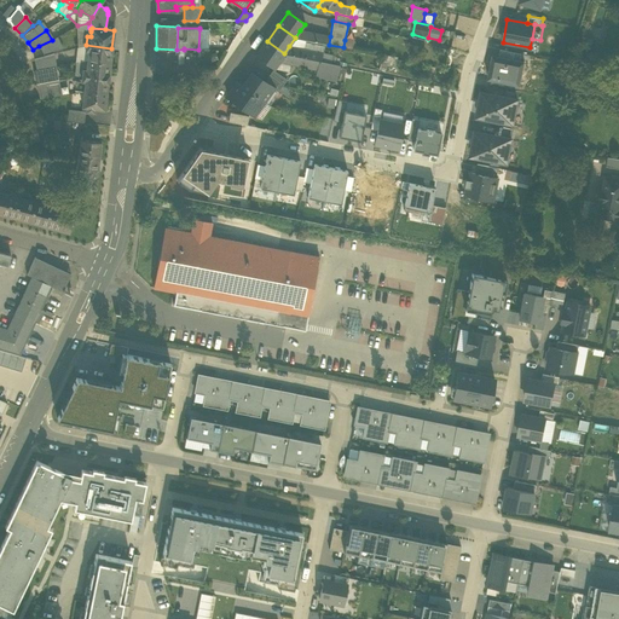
[(86,45),(87,36),(87,32),(77,30),(79,47),(86,45)]
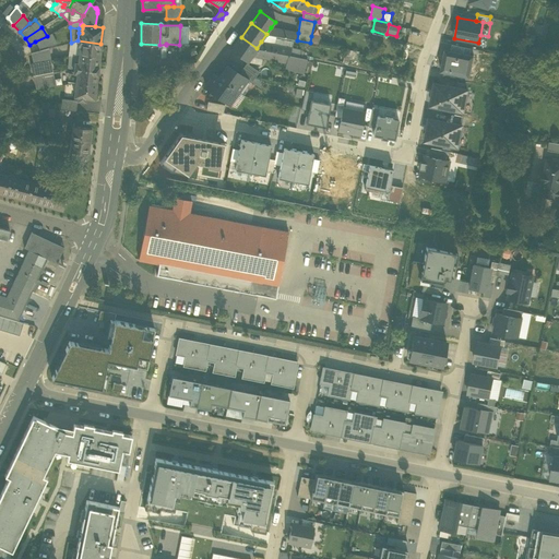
[(298,33),(271,27),(266,34),(276,36),(297,40),(298,33)]
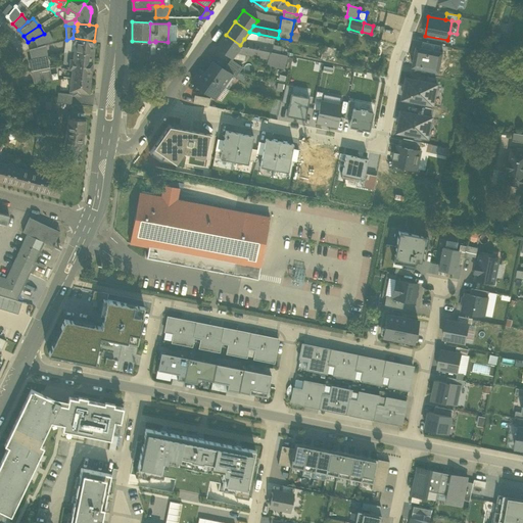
[(33,39),(37,48),(45,46),(54,43),(49,31),(44,34),(33,39)]
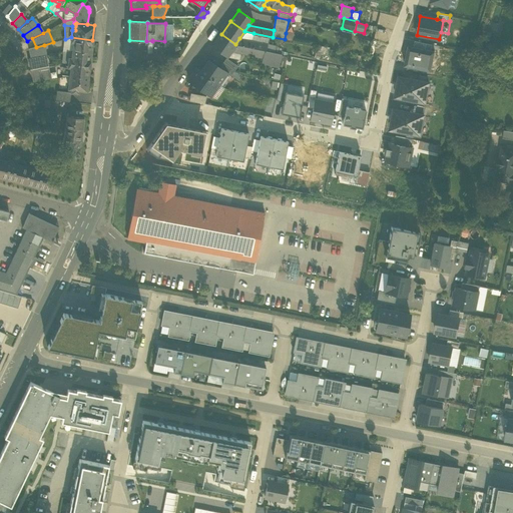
[(252,35),(253,33),(244,31),(239,38),(251,41),(252,35)]
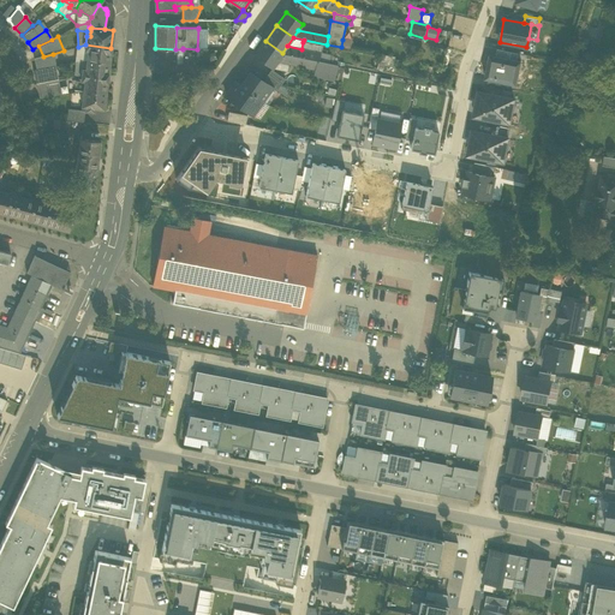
[(273,67),(276,61),(282,53),(266,41),(255,55),(273,67)]
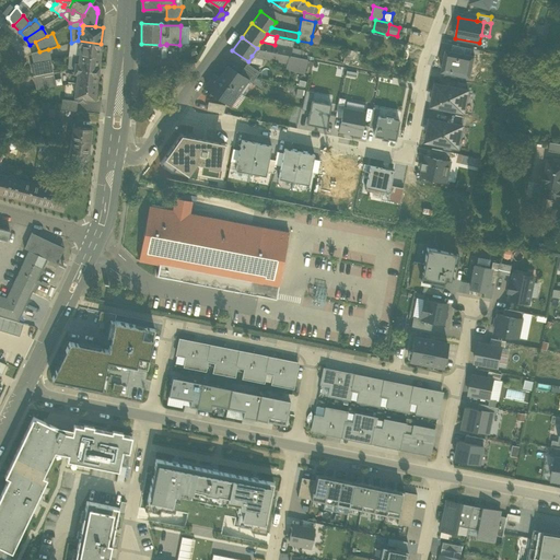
[(294,43),(276,38),(275,45),(292,48),(294,43)]
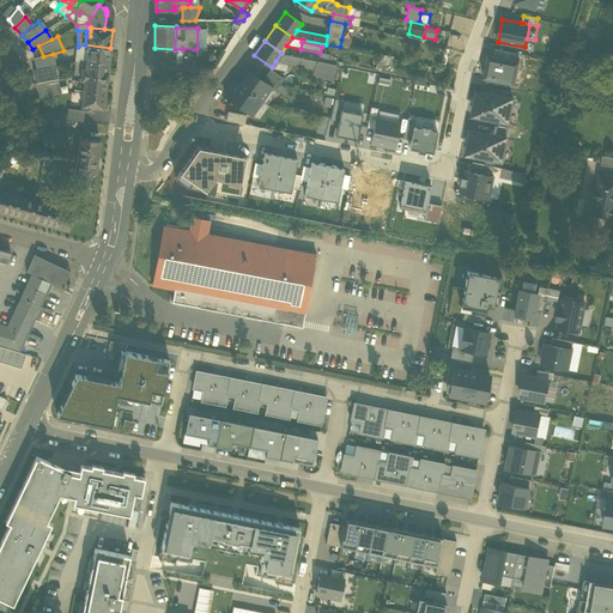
[(87,52),(86,60),(109,64),(110,48),(85,44),(84,50),(87,52)]
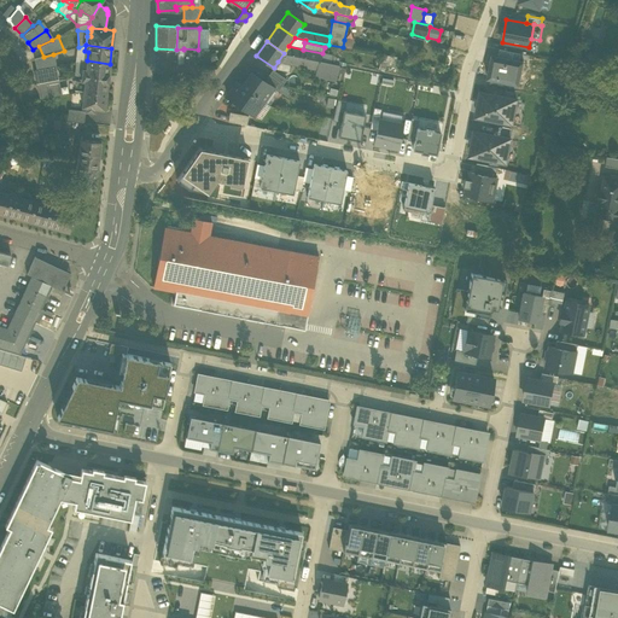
[(303,50),(289,46),(284,53),(320,62),(331,64),(333,56),(322,53),(303,50)]
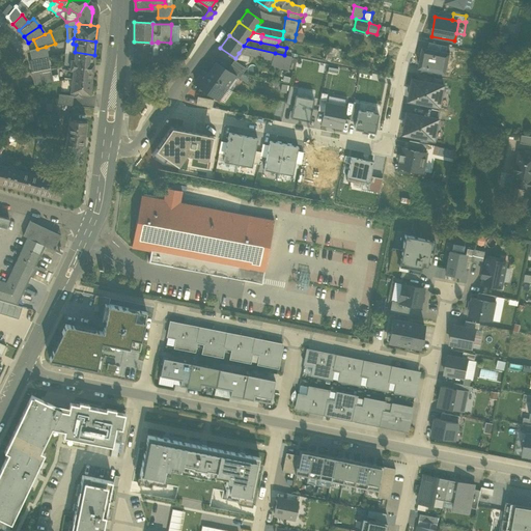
[(151,56),(151,43),(134,42),(133,61),(150,61),(151,61),(151,56)]
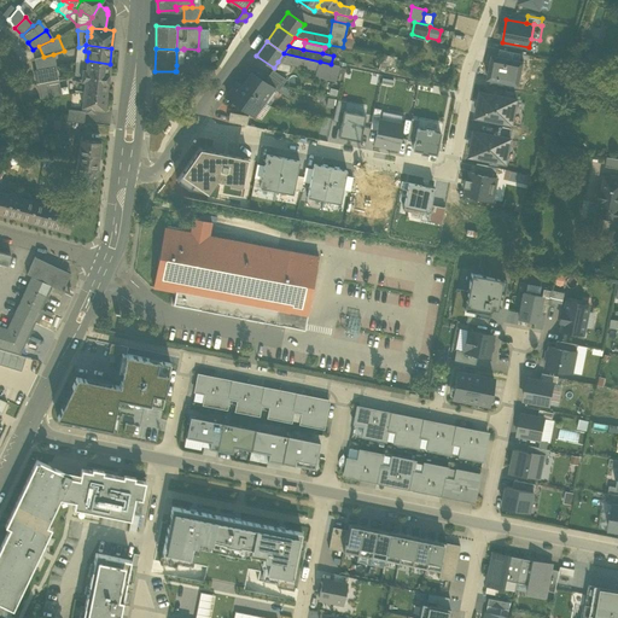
[(500,50),(497,57),(519,60),(520,53),(500,50)]
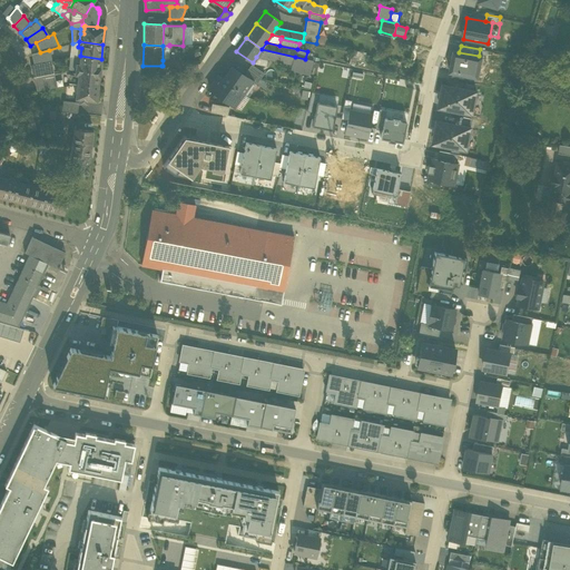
[(267,59),(293,65),(295,57),(262,49),(256,57),(267,59)]
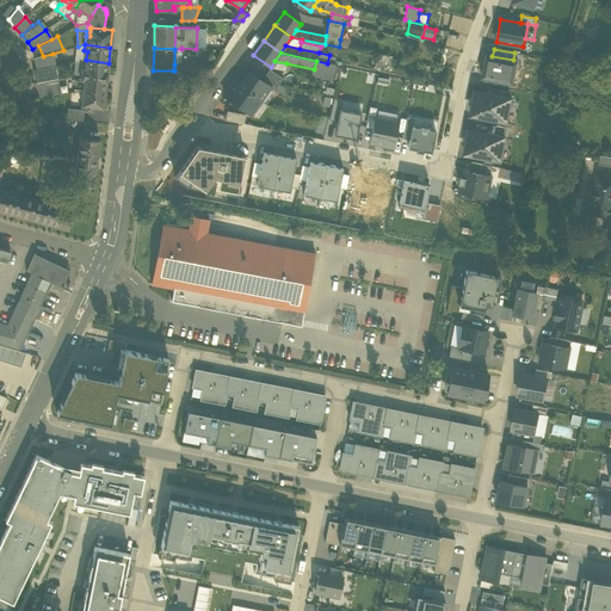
[(34,59),(35,71),(55,66),(53,54),(43,56),(34,59)]
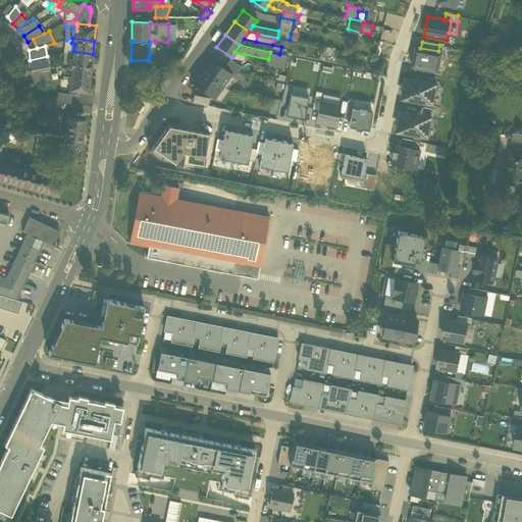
[(442,52),(438,51),(420,48),(416,47),(411,66),(438,72),(442,52)]
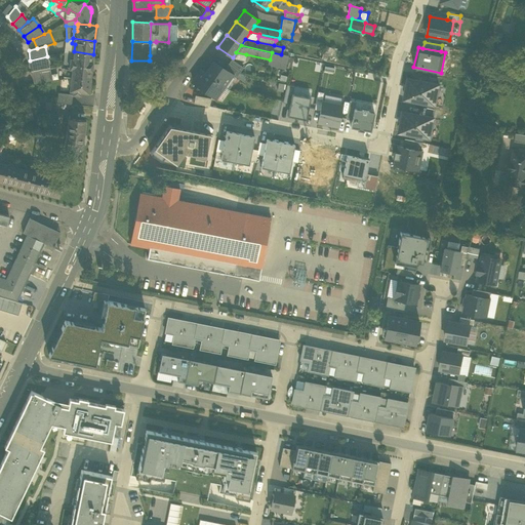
[(71,59),(70,64),(91,67),(93,54),(74,51),(74,59),(71,59)]
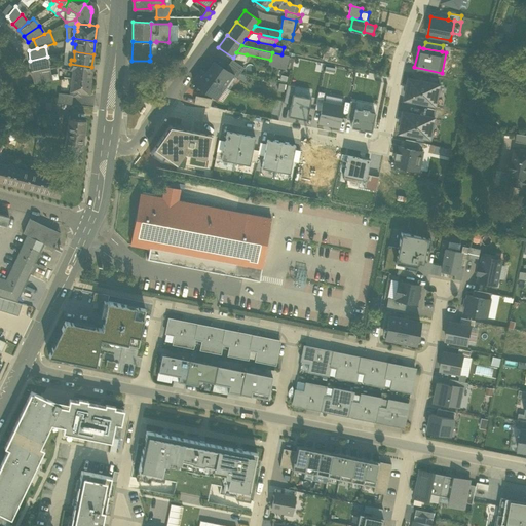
[(236,52),(233,58),(235,60),(246,62),(247,54),(236,52)]
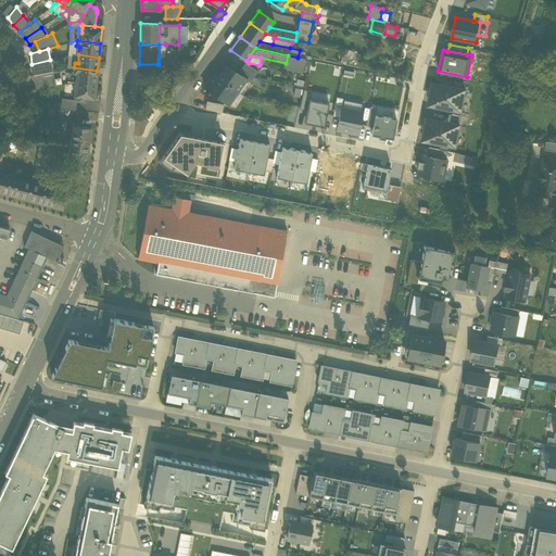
[(298,58),(288,55),(286,63),(285,68),(302,72),(304,59),(298,58)]
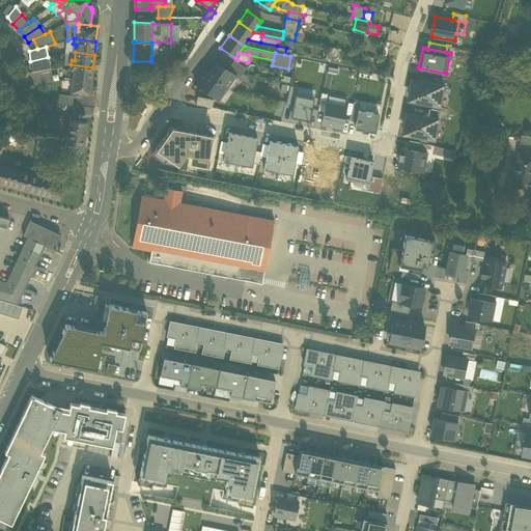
[(150,66),(167,66),(168,57),(158,57),(151,56),(151,61),(150,61),(150,66)]
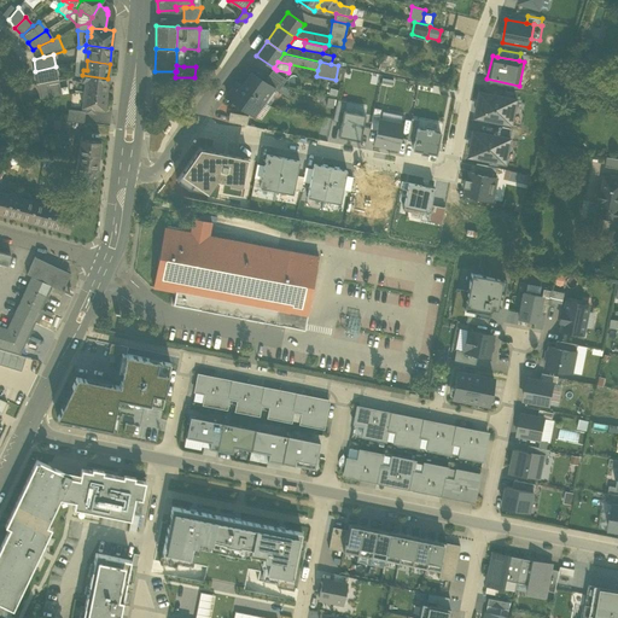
[(34,70),(36,85),(58,81),(56,66),(35,71),(34,70)]
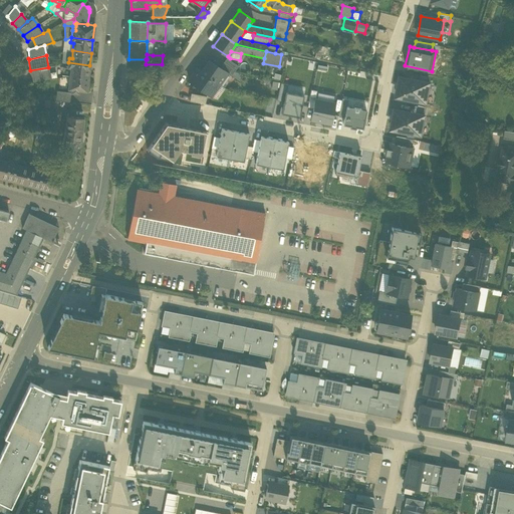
[(227,58),(223,63),(233,70),(235,71),(238,66),(227,58)]
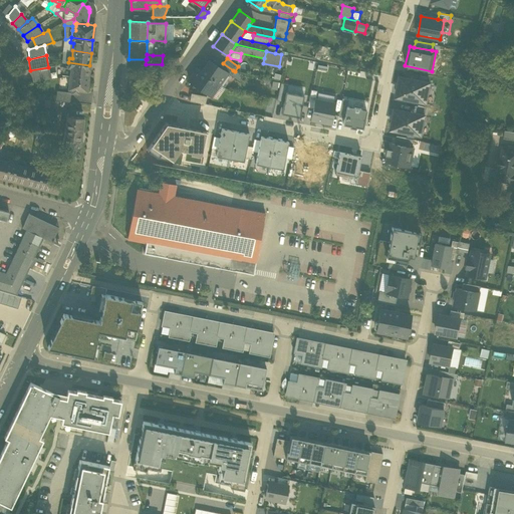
[(205,67),(202,72),(219,84),(227,73),(220,68),(210,61),(205,67)]
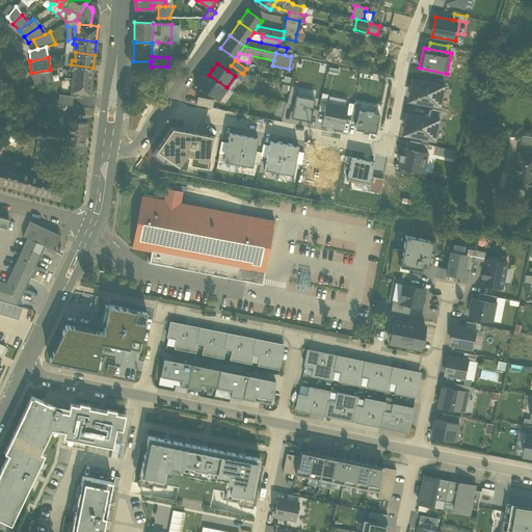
[(71,64),(70,70),(73,71),(73,73),(72,78),(91,80),(92,68),(71,64)]
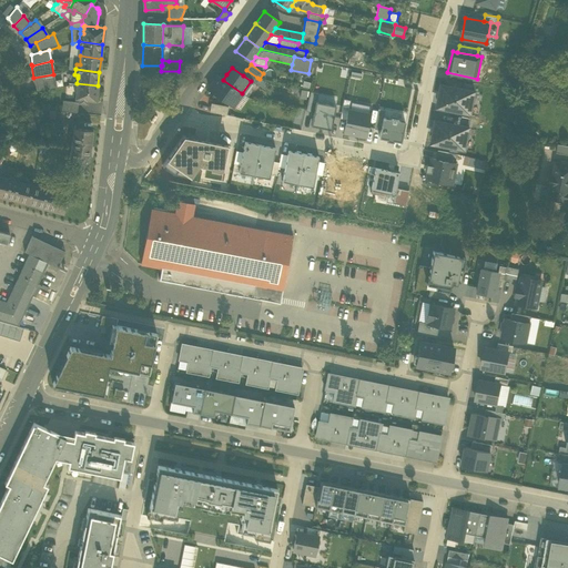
[(255,84),(260,79),(257,78),(246,70),(243,75),(251,81),(255,84)]
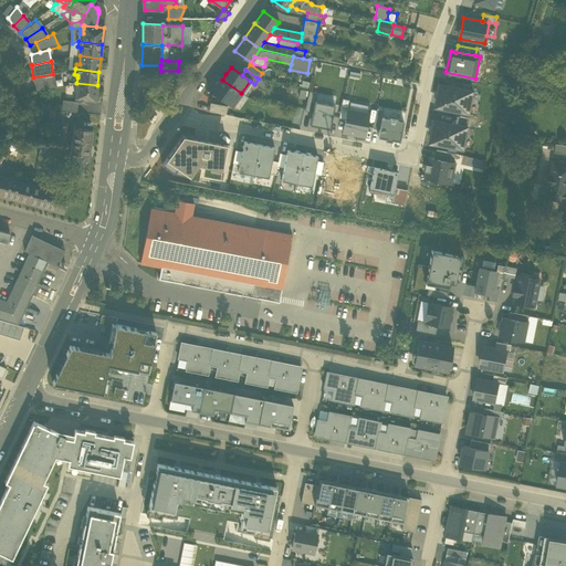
[(55,87),(53,74),(33,77),(37,91),(55,87)]
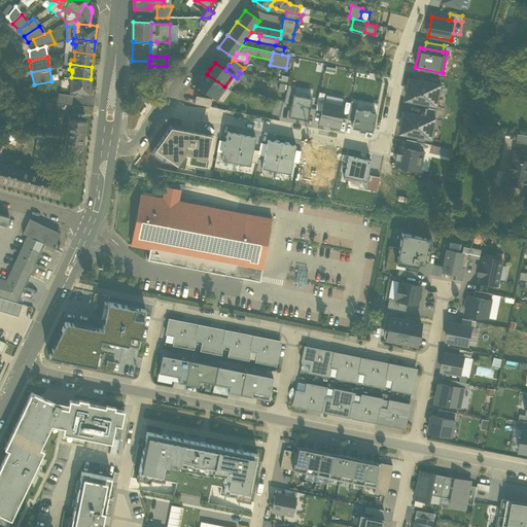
[(217,98),(224,86),(207,74),(202,70),(194,82),(216,99),(217,98)]
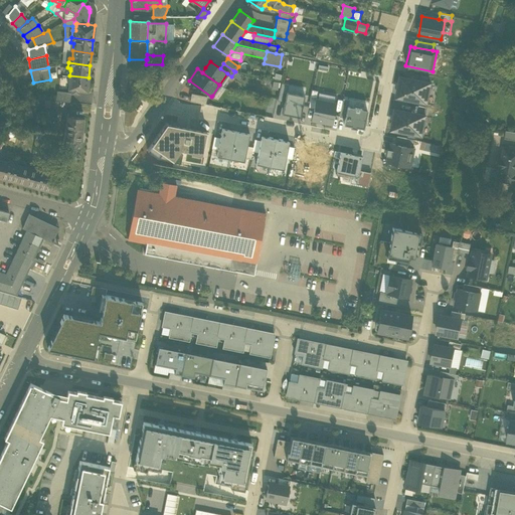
[(474,77),(485,81),(487,74),(476,71),(474,77)]
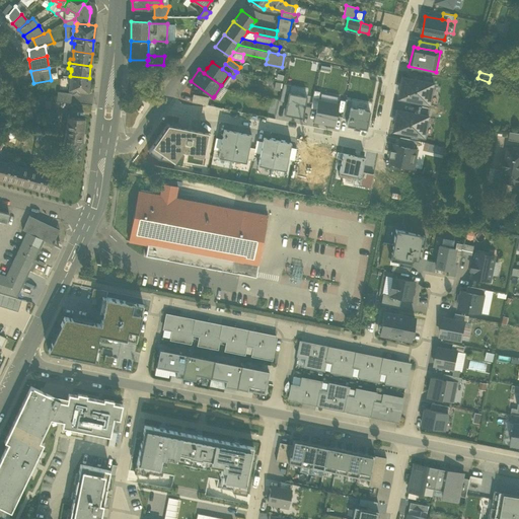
[(221,85),(226,89),(234,78),(233,77),(229,74),(221,85)]
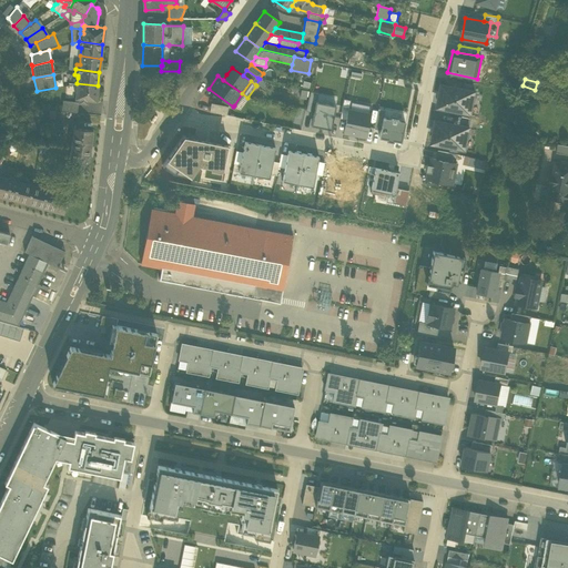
[(456,81),(455,88),(468,90),(469,83),(456,81)]
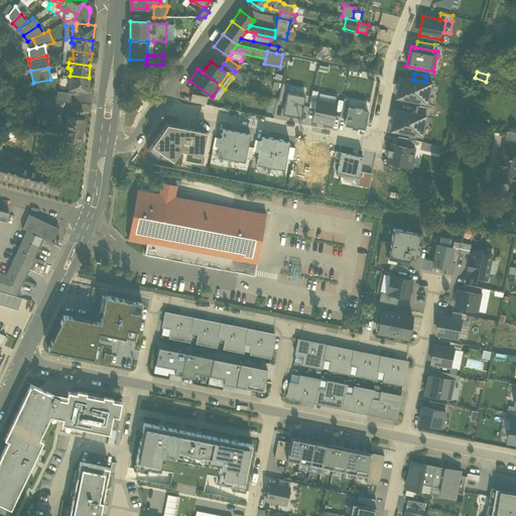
[(87,92),(89,78),(70,76),(69,90),(72,90),(72,93),(79,94),(80,91),(87,92)]
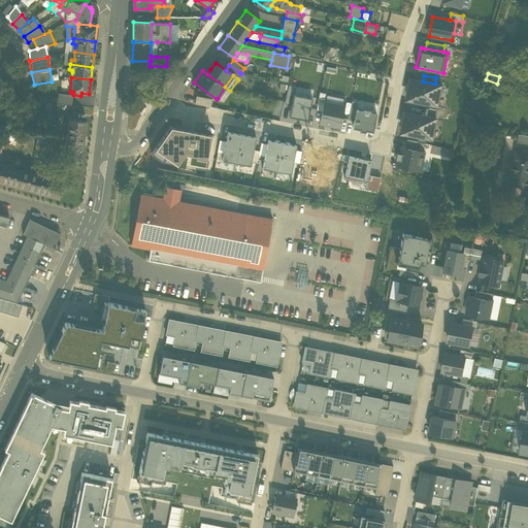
[(423,81),(411,79),(407,99),(419,101),(437,105),(438,105),(441,86),(435,84),(423,81)]
